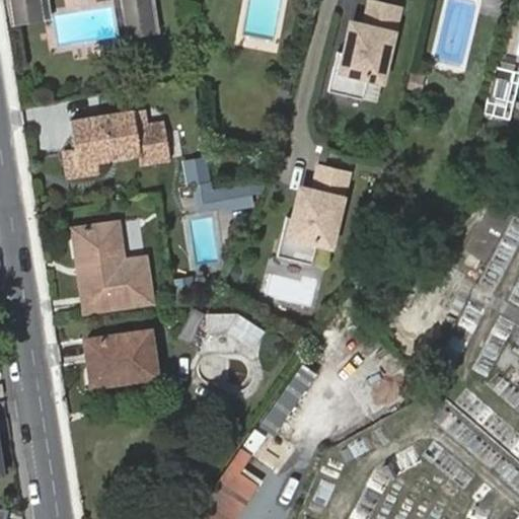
[(150,0),(6,0),(11,24),(43,19),(39,0),(118,0),(124,36),(155,30),(150,0)]
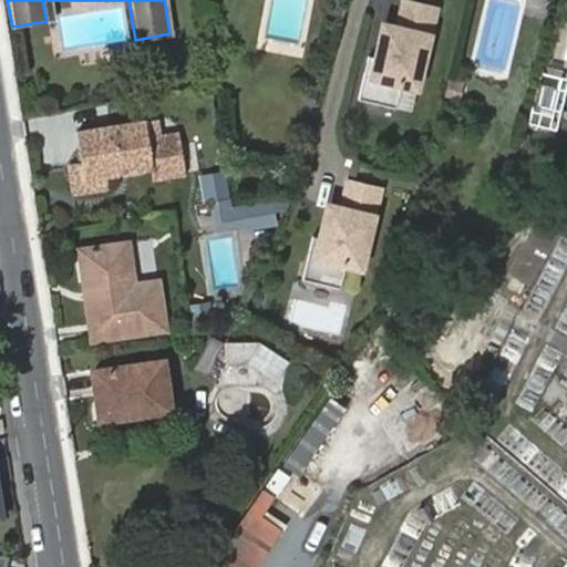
[(42,0),(47,21),(53,20),(49,0),(122,0),(129,40),(135,40),(129,0),(42,0)]
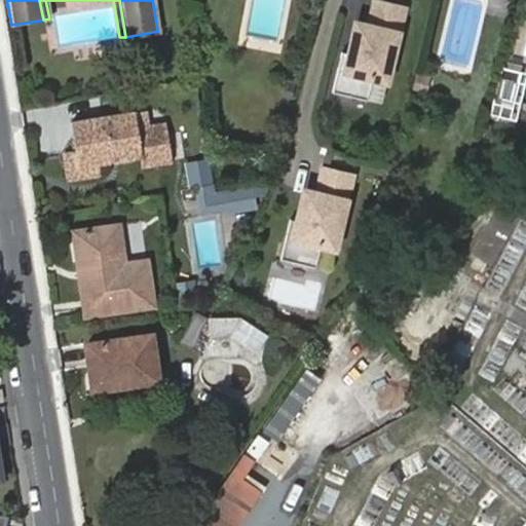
[(407,5),(385,0),(371,0),(367,21),(351,16),(339,73),(388,84),(407,5)]
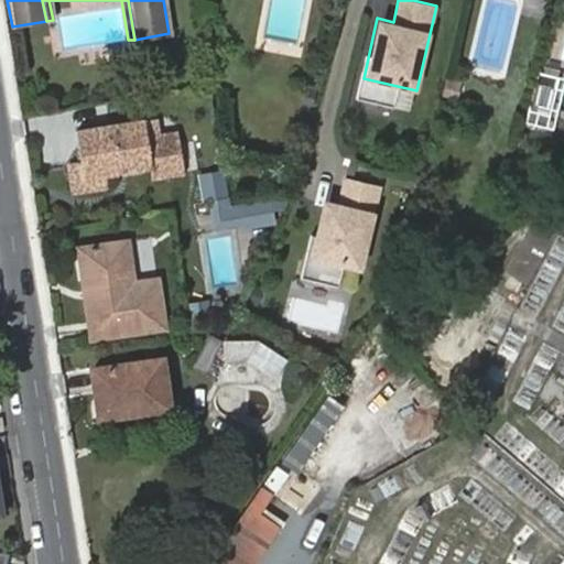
[(148,136),(145,118),(77,129),(82,162),(84,176),(101,173),(151,166),(152,176),(184,172),(179,132),(159,134),(148,136)]
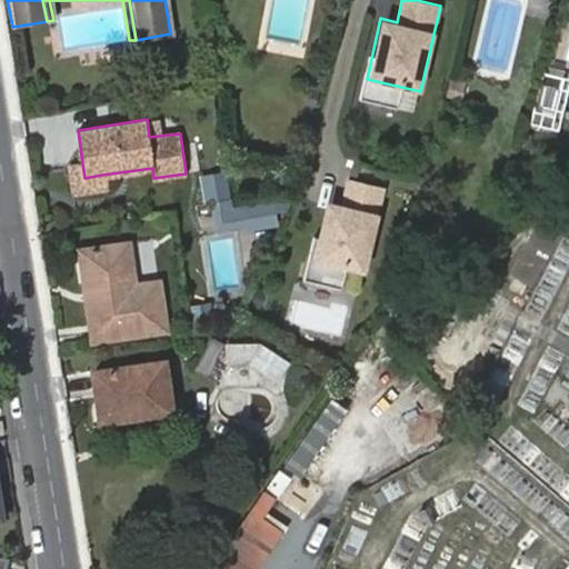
[(158,119),(147,119),(149,137),(160,136),(158,119)]
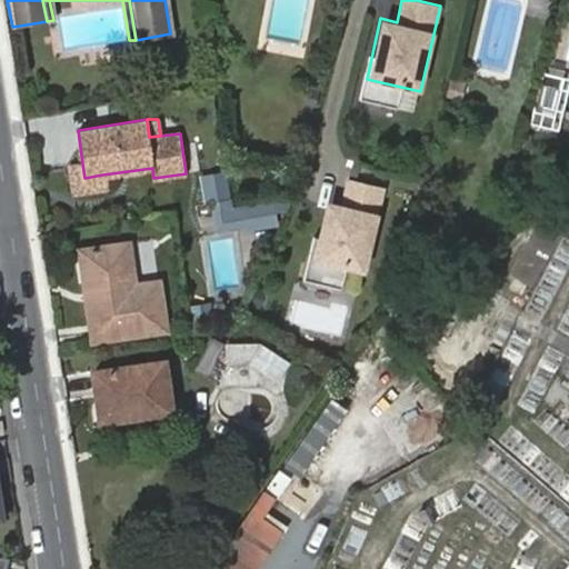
[(85,178),(82,163),(72,166),(76,189),(86,188),(105,186),(102,175),(85,178)]
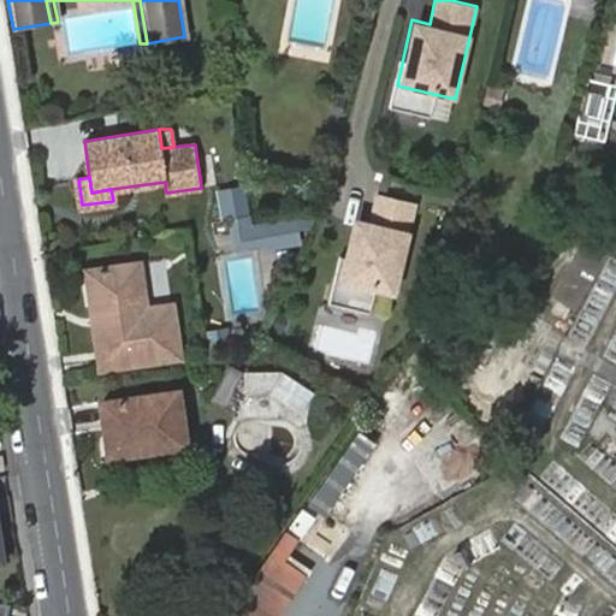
[(243,184),(213,190),(219,220),(225,219),(231,252),(260,247),(261,254),(306,246),(315,229),(312,213),(250,224),(243,184)]
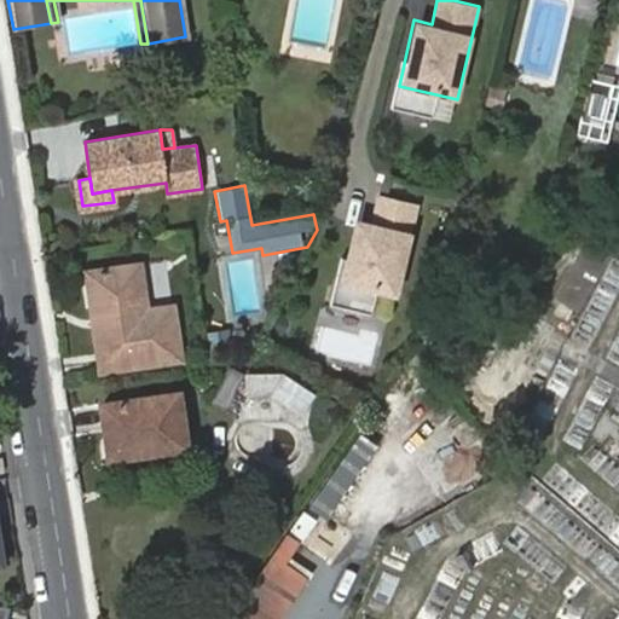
[(417,206),(376,197),(370,225),(352,220),(336,287),(395,300),(417,206)]
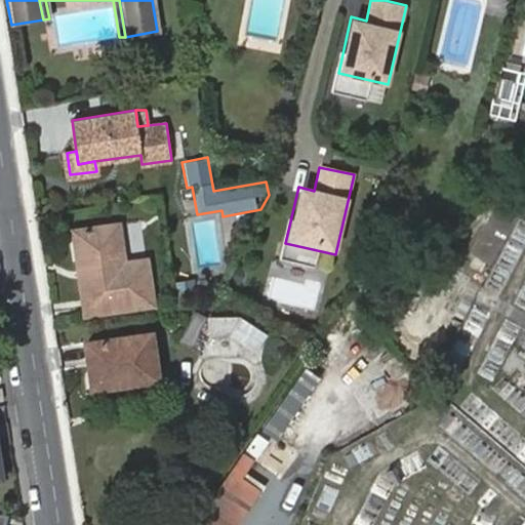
[(475,253),(494,263),(509,234),(490,225),(475,253)]
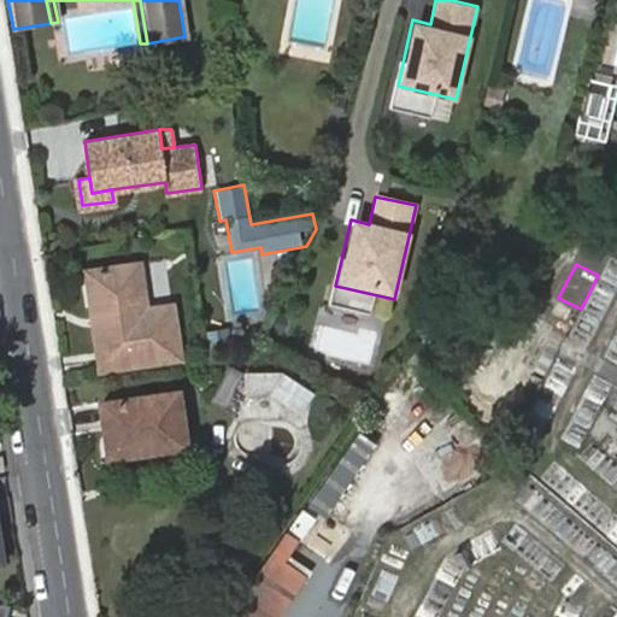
[(84,274),(101,372),(180,360),(172,307),(146,312),(139,266),(84,274)]
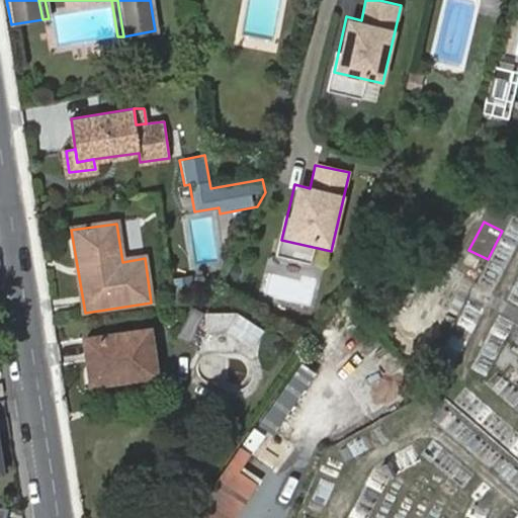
[(191,308),(177,336),(188,341),(202,313),(191,308)]
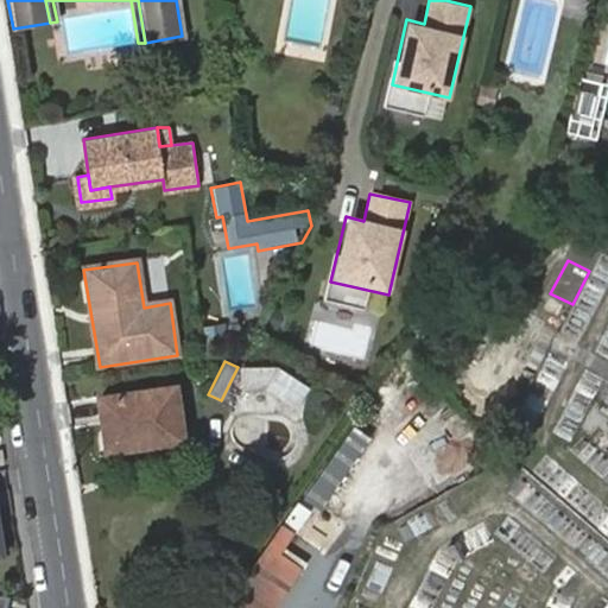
[(175,387),(100,398),(107,449),(182,439),(175,387)]
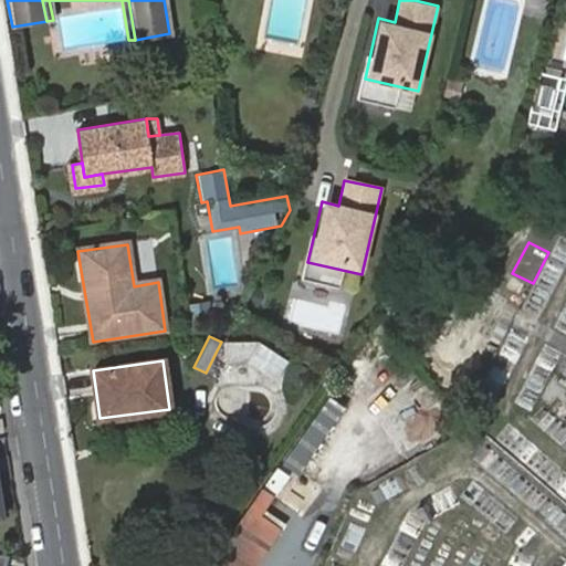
[(278,461),(299,474),(344,406),(324,392),(278,461)]
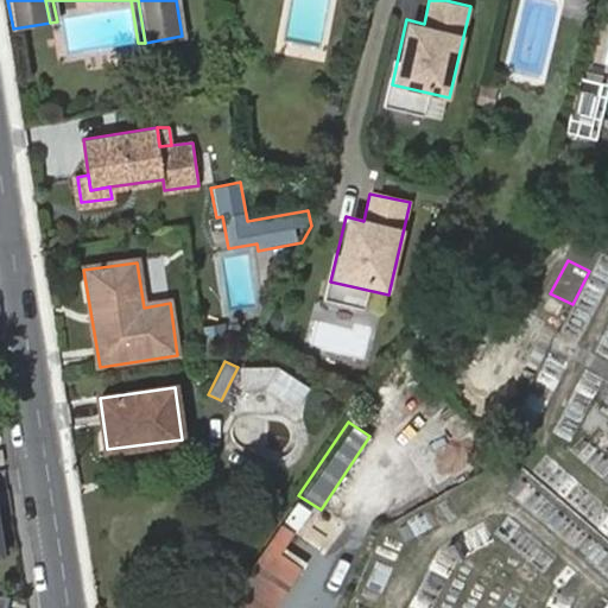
[(293,532),(282,524),(223,607),(273,607),(302,569),(279,553),(293,532)]
